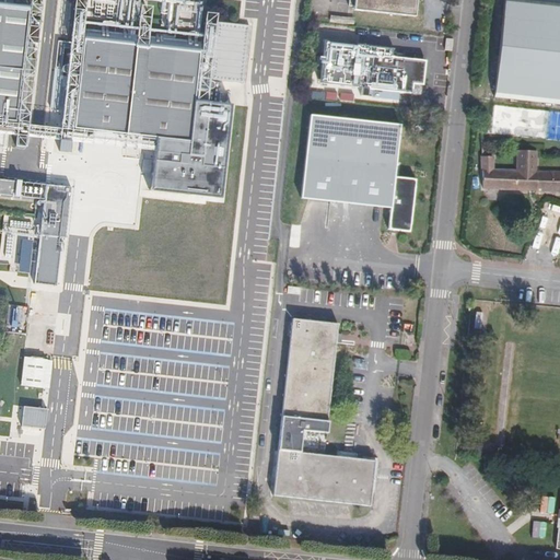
[(353,0),(353,10),(415,15),(416,0),(353,0)]
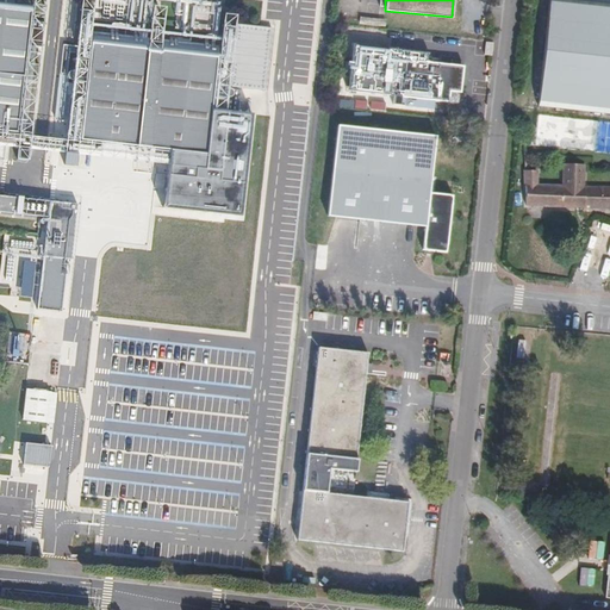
[(609,7),(551,1),(539,101),(609,107),(609,7)]
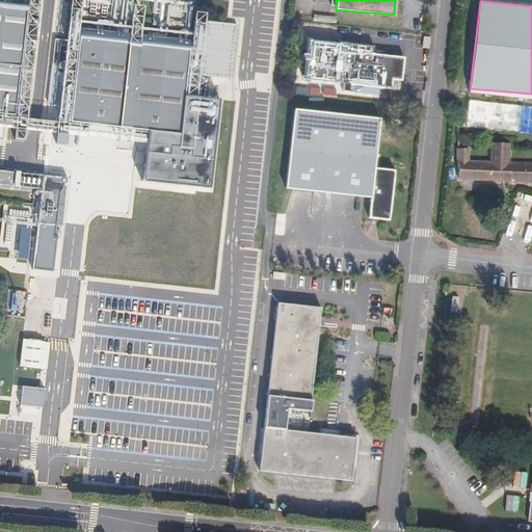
[(27,6),(0,3),(0,113),(15,115),(27,6)]
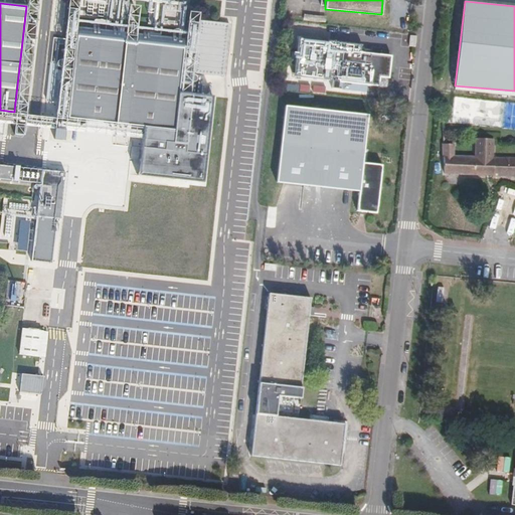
[(229,25),(200,21),(193,73),(222,77),(229,25)]
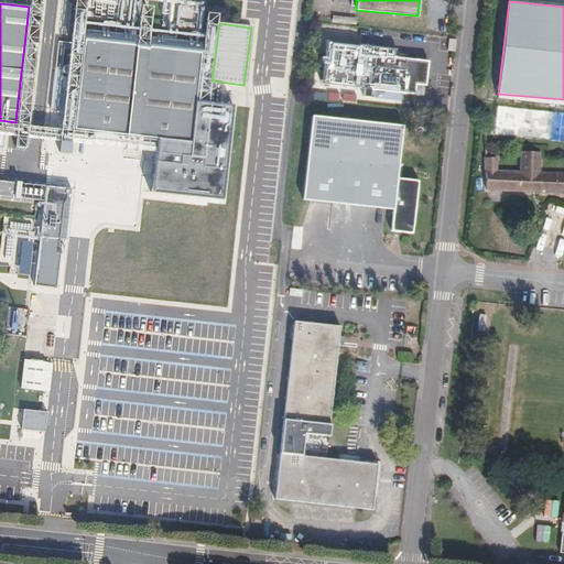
[(202,43),(84,30),(79,67),(78,66),(79,56),(71,55),(67,86),(77,87),(78,76),(74,129),(156,138),(192,141),(194,105),(196,88),(197,88),(196,99),(205,100),(208,69),(199,68),(198,79),(197,79),(202,43)]
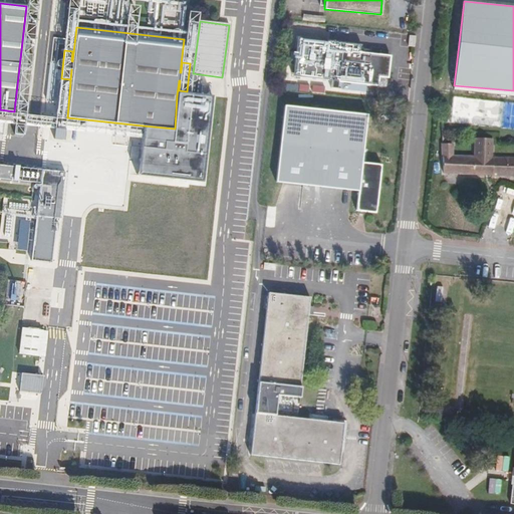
[(332,42),(299,39),(297,76),(330,78),(330,71),(343,71),(342,80),(378,83),(378,71),(388,63),(384,59),(379,58),(379,55),(344,53),(343,55),(338,54),(338,52),(332,51),(332,42)]
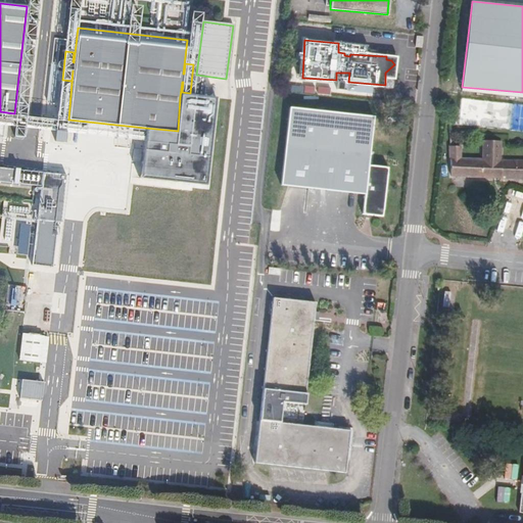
[(178,131),(145,128),(144,140),(140,181),(206,188),(216,100),(180,97),(178,131)]
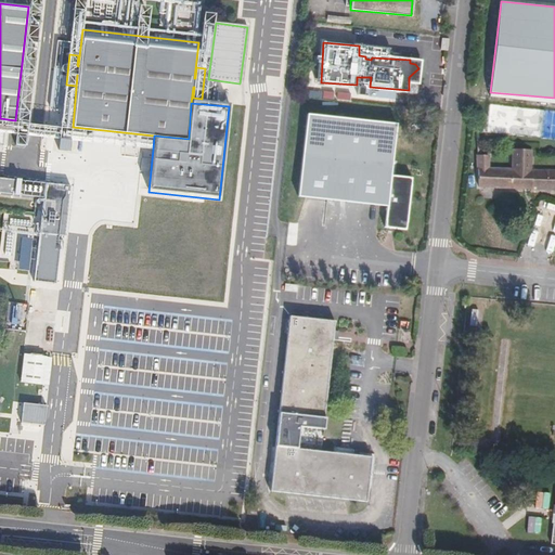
[(396,124),(307,114),(298,195),(387,205),(385,226),(405,228),(411,178),(390,176),(396,124)]
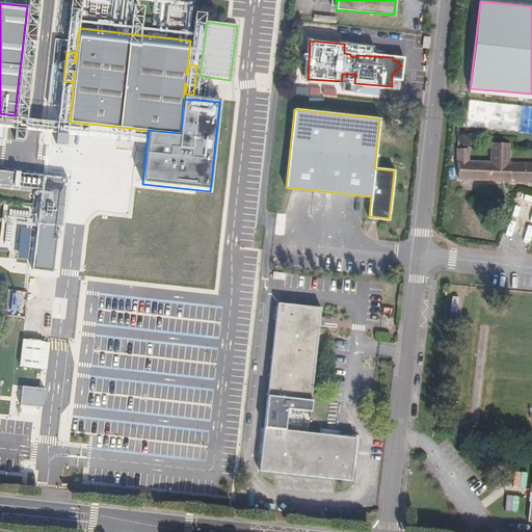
[(0,126),(16,128),(24,129),(57,133),(65,133),(147,142),(148,130),(70,122),(15,115),(0,113),(0,126)]
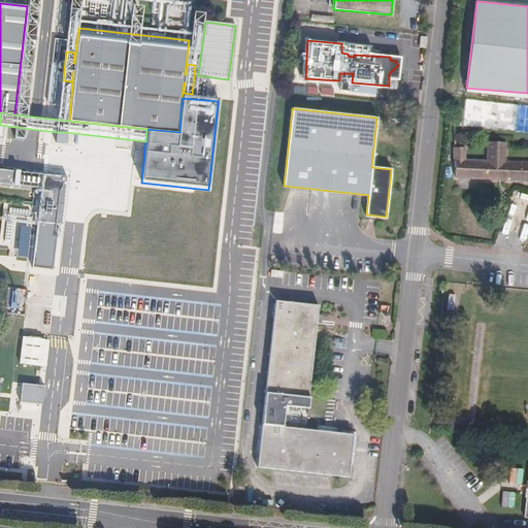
[(24,128),(15,127),(15,138),(23,138),(24,128)]
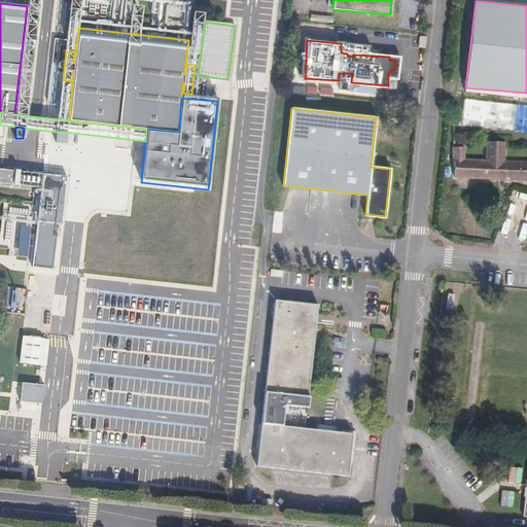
[(65,132),(57,132),(56,142),(64,143),(65,132)]
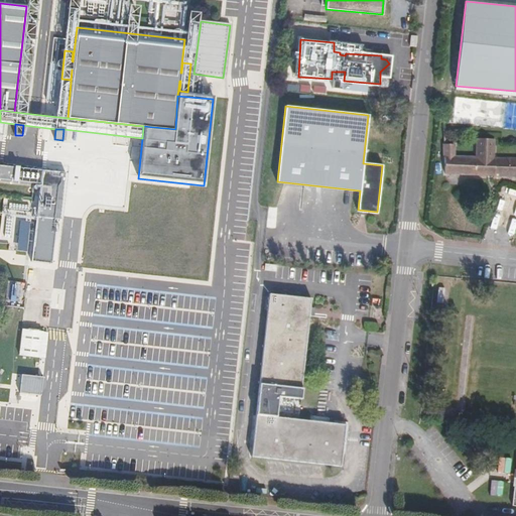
[(455,146),(443,145),(445,175),(515,176),(515,158),(495,158),(495,141),(478,141),(477,157),(455,156),(455,146)]
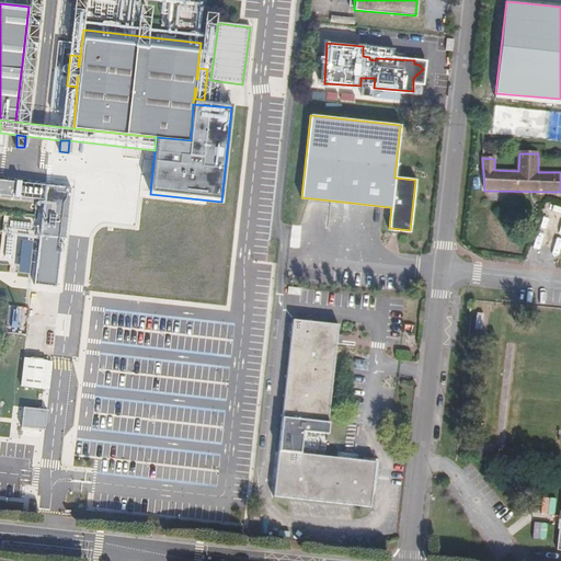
[(0,195),(46,199),(42,236),(61,238),(67,238),(73,189),(0,180),(0,195)]
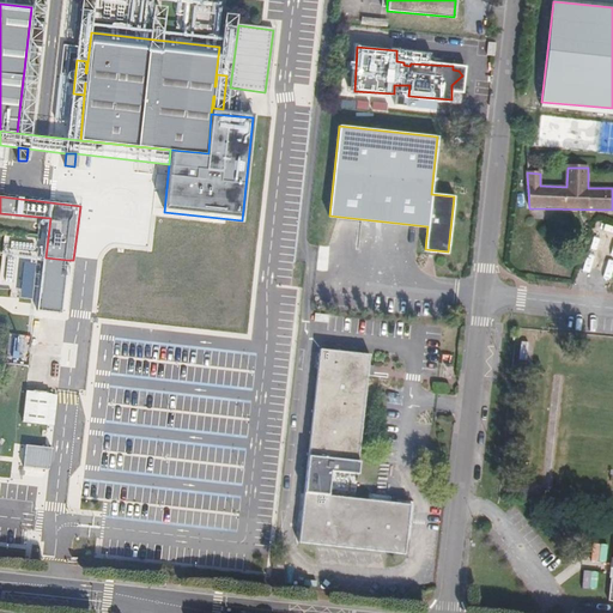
[(46,258),(40,310),(61,313),(67,260),(46,258)]
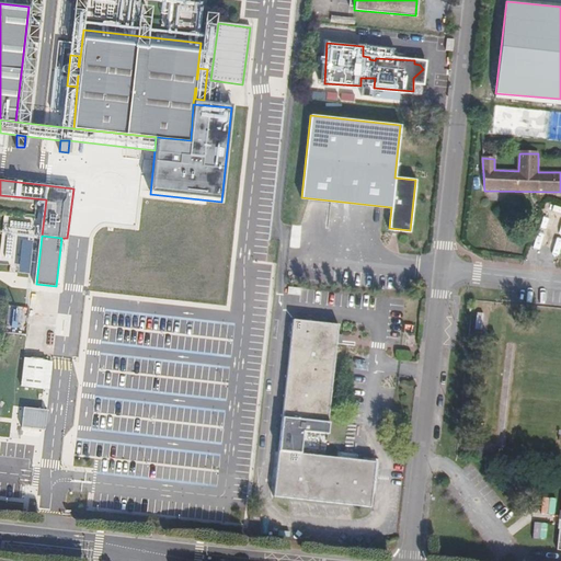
[(338,325),(292,320),(273,497),(370,507),(375,462),(366,461),(356,460),(302,455),(305,433),(329,435),(330,423),(328,422),(335,344),(336,335),(338,325)]
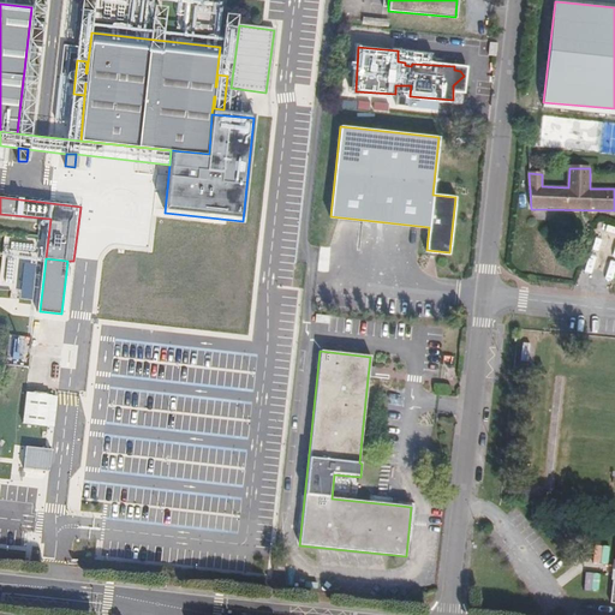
[(53,395),(29,393),(25,423),(49,425),(53,395)]
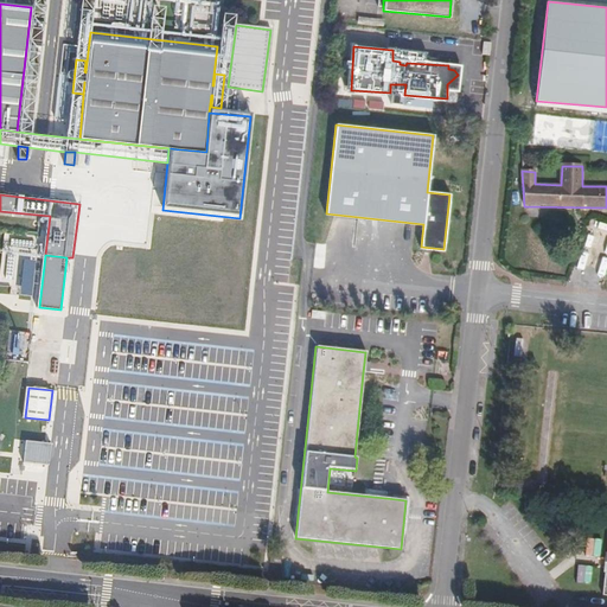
[(50,445),(25,442),(23,462),(48,466),(50,445)]
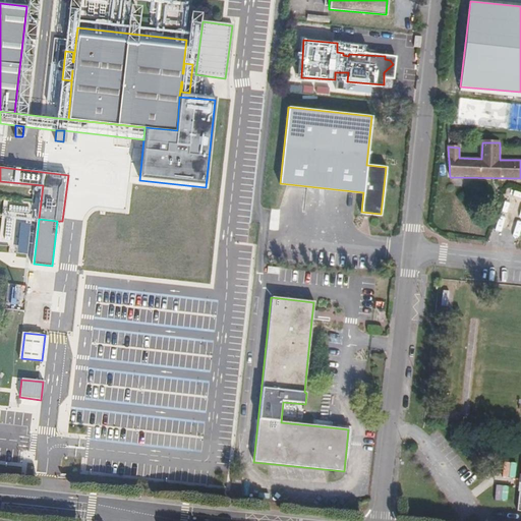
[(446,410),(431,409),(431,418),(445,419),(446,410)]
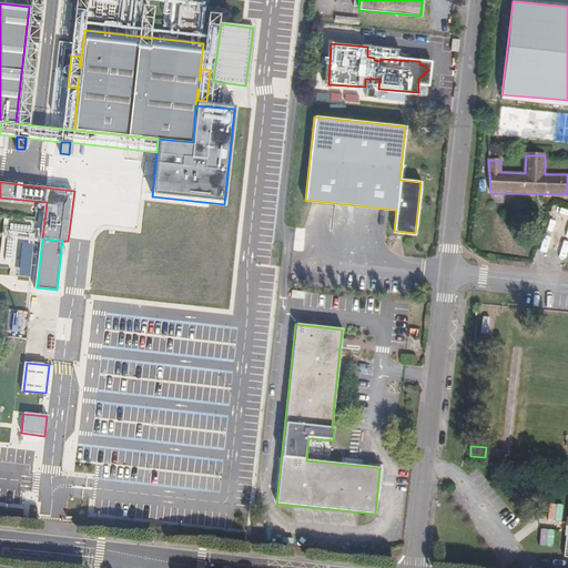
[(262,516),(253,516),(252,525),(261,526),(262,516)]
